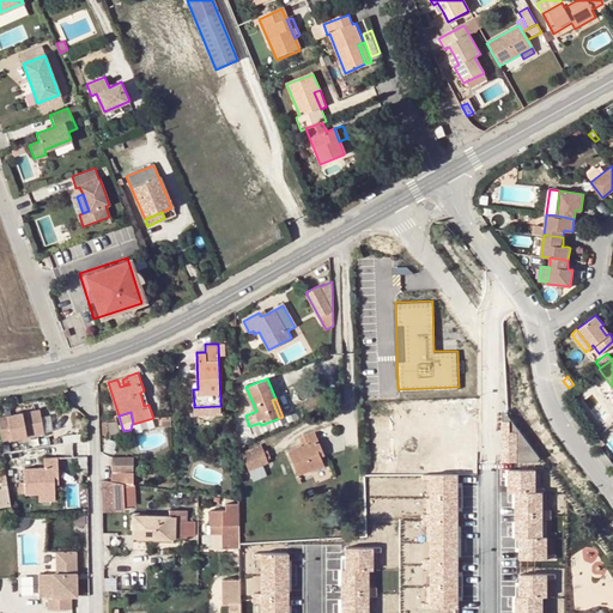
[(173,425),(171,416),(162,416),(162,425),(173,425)]
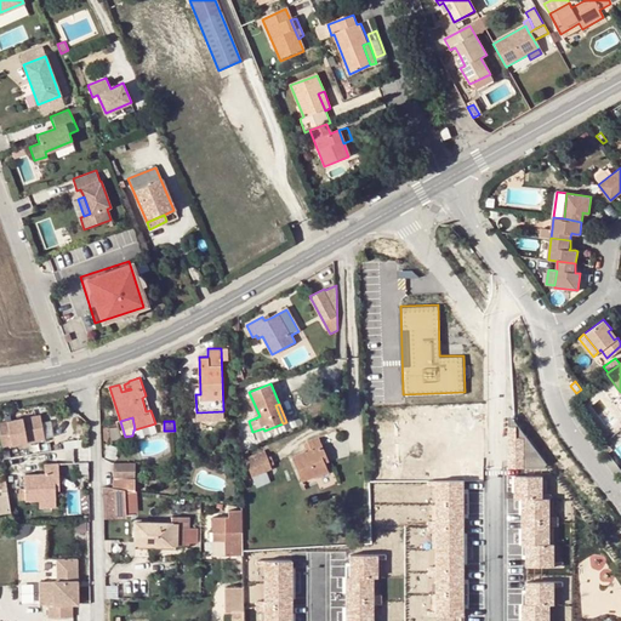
[(125,439),(121,426),(118,426),(115,422),(107,425),(108,427),(104,427),(106,440),(110,440),(125,439)]
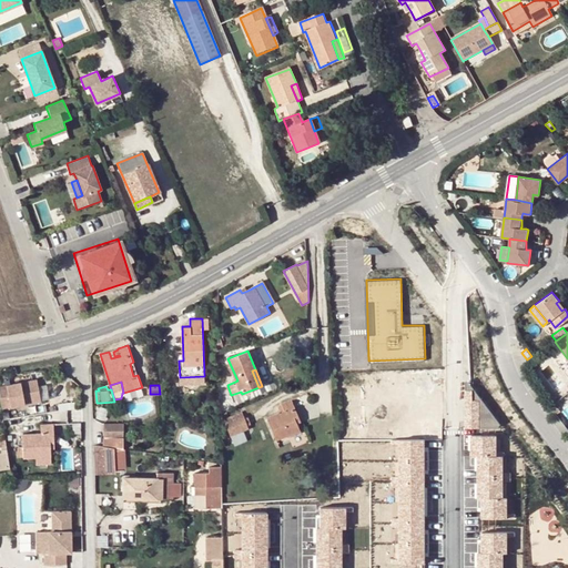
[(448,391),(397,391),(399,459),(449,458),(448,391)]
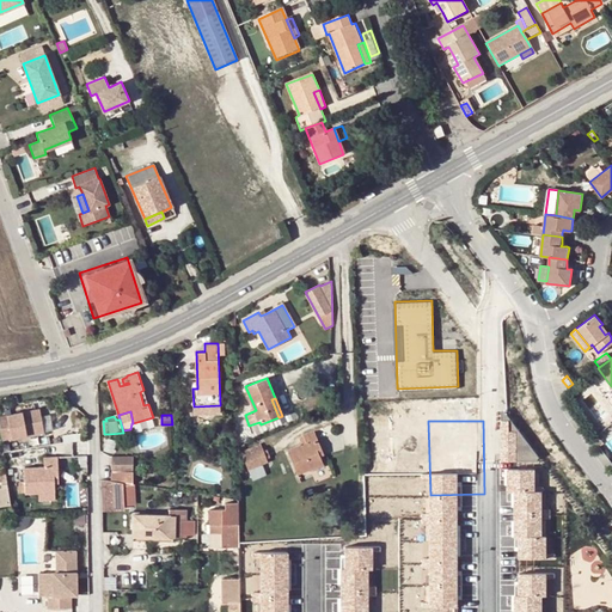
[(303,435),(306,442),(288,450),(298,473),(311,467),(323,464),(319,456),(324,454),(314,430),(303,435)]
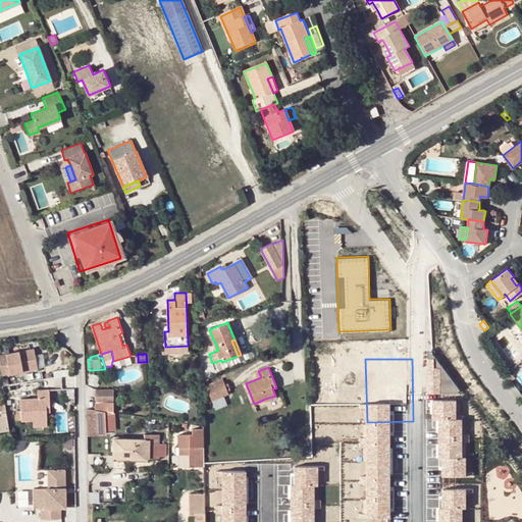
[(30,382),(30,369),(13,370),(15,393),(25,392),(25,383),(30,382)]
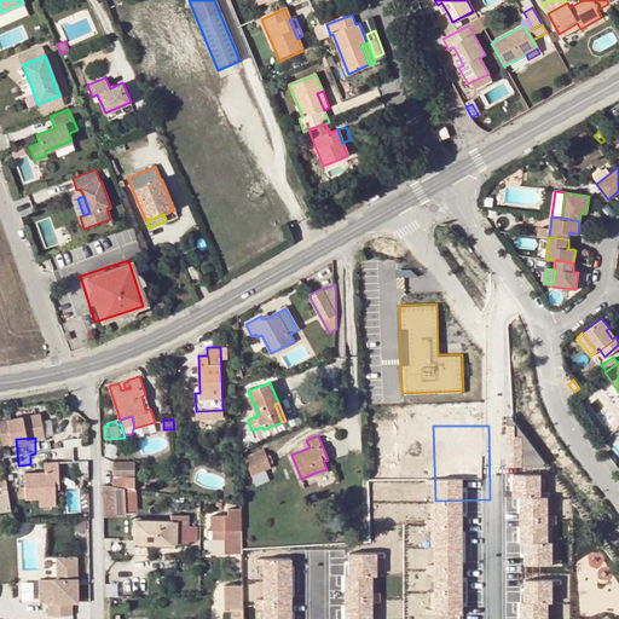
[(611,447),(605,439),(600,443),(606,451),(611,447)]
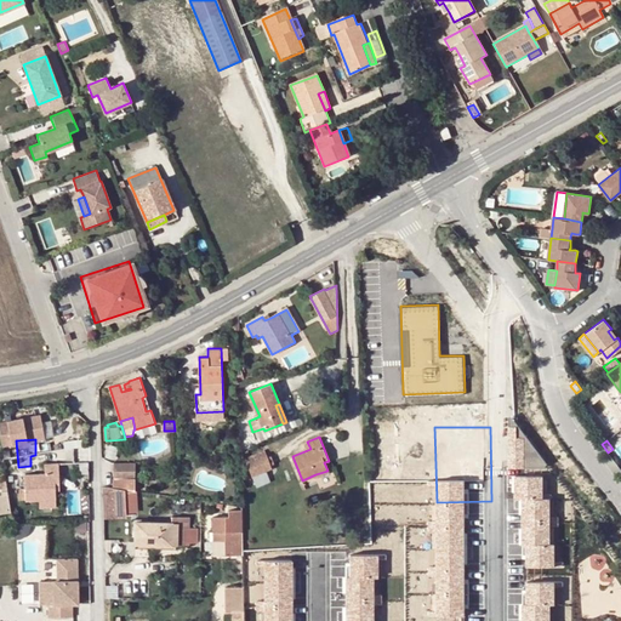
[(266,454),(263,449),(244,457),(245,461),(266,454)]
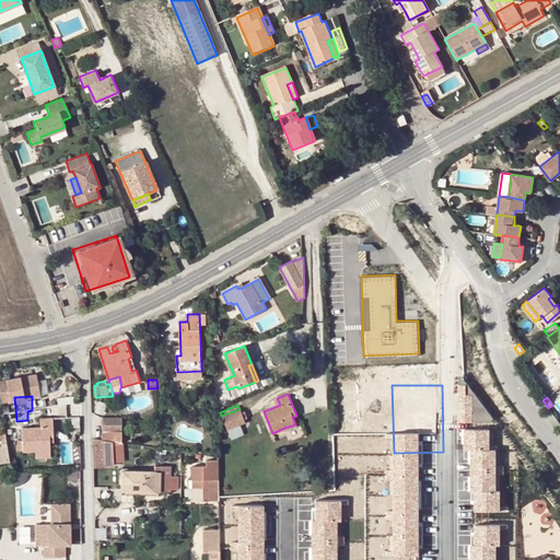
[(240,409),(221,416),(226,429),(228,429),(240,424),(245,422),(240,409)]
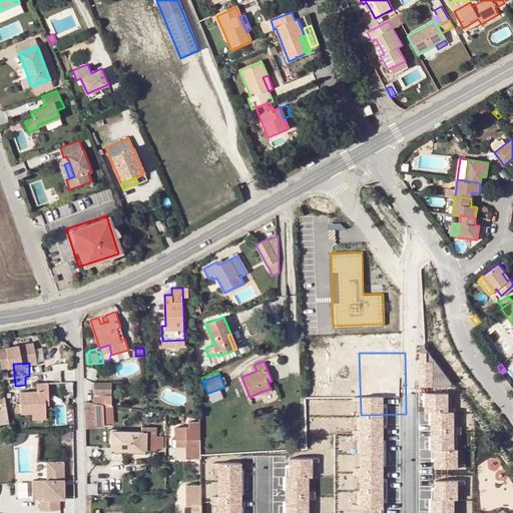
[(193,381),(185,382),(185,391),(193,390),(193,381)]
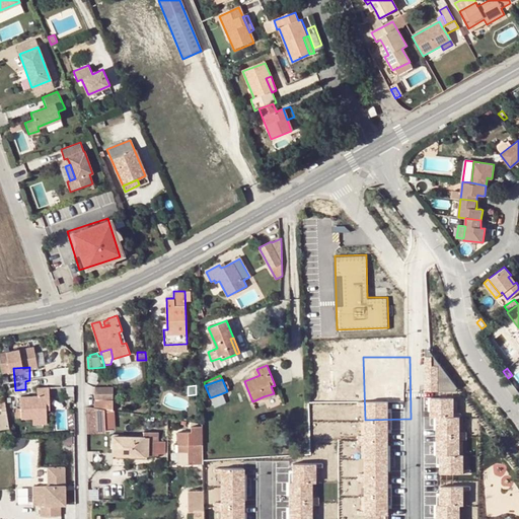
[(114,386),(96,386),(96,406),(104,409),(113,410),(114,410),(114,386)]
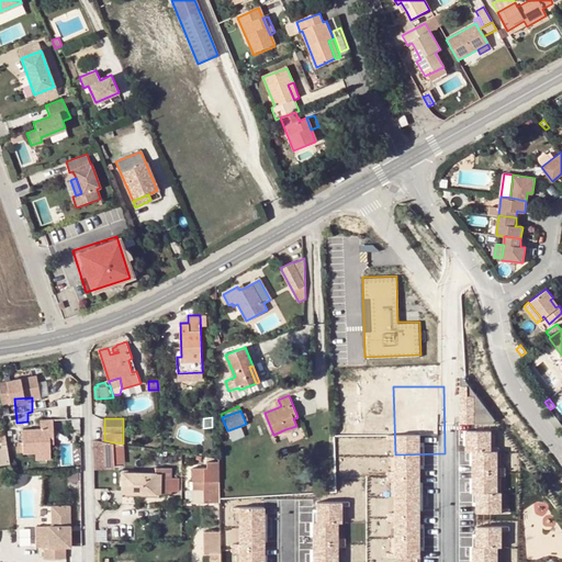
[(51,452),(51,445),(51,438),(54,437),(54,419),(41,420),(41,428),(23,428),(23,442),(18,442),(18,452),(24,452),(24,453),(35,452),(35,460),(51,459),(51,452)]
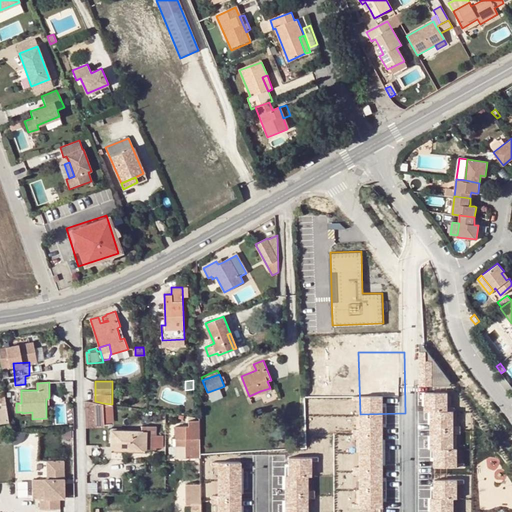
[(327,383),(310,384),(310,415),(327,415),(327,383)]
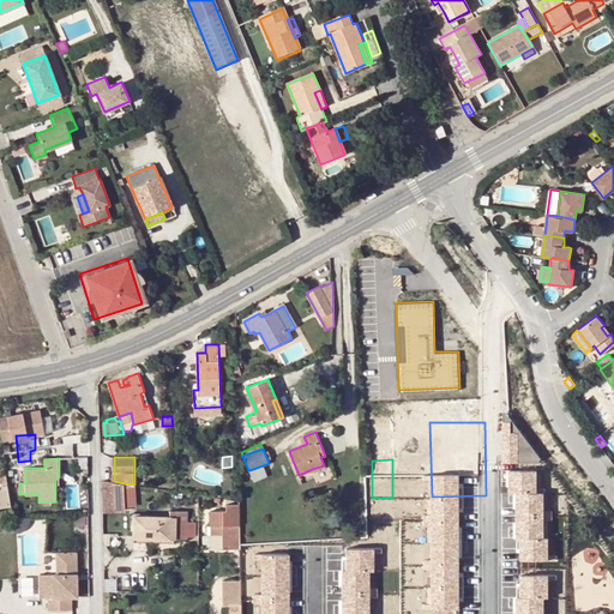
[(263,465),(250,470),(254,481),(266,475),(263,465)]
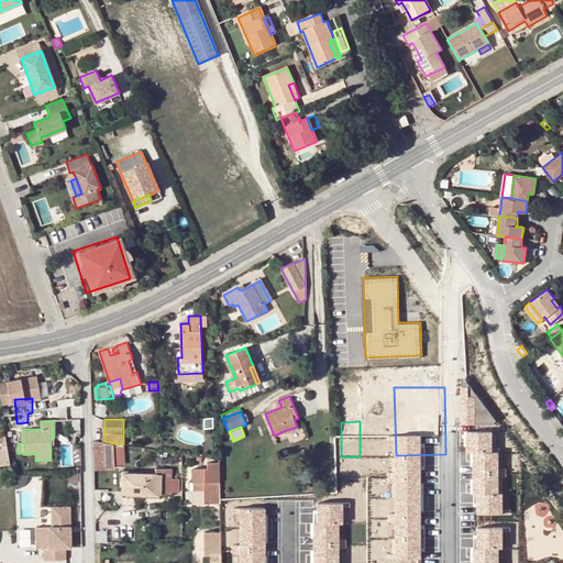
[(499,451),(490,451),(490,431),(466,431),(466,452),(474,452),(473,511),(499,511),(499,451)]
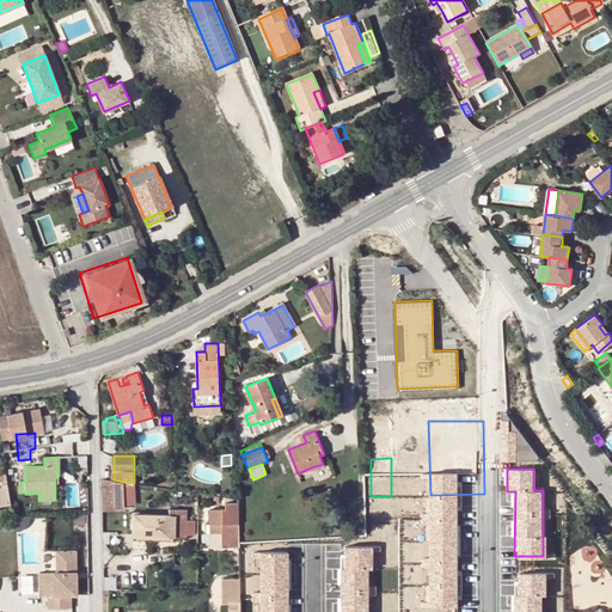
[(114,479),(114,506),(124,506),(124,505),(123,482),(114,479)]
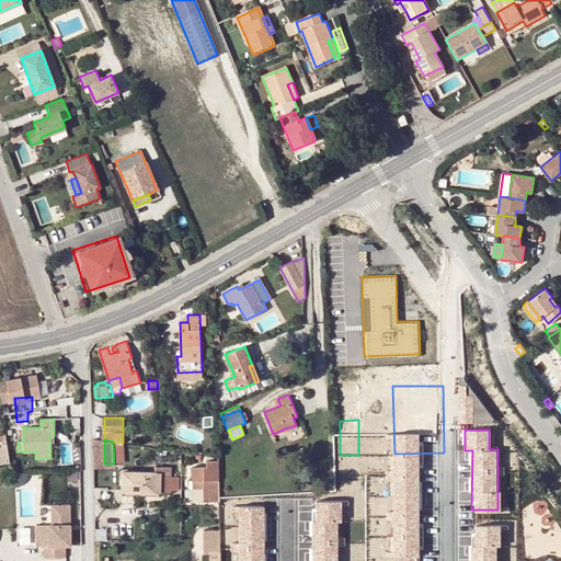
[(113,442),(114,462),(123,462),(122,443),(113,442)]
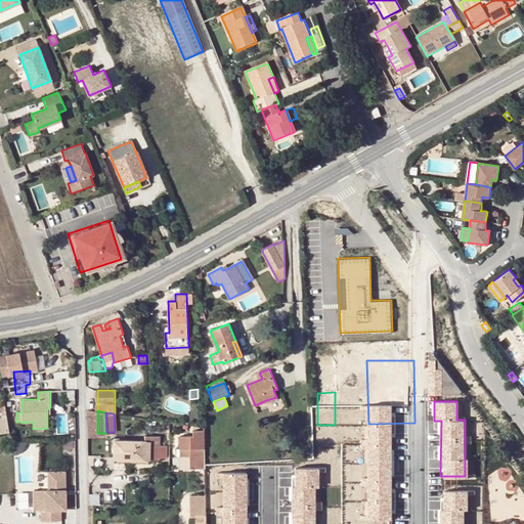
[(1,415),(1,418),(0,417),(0,434),(9,432),(6,417),(6,413),(1,415)]
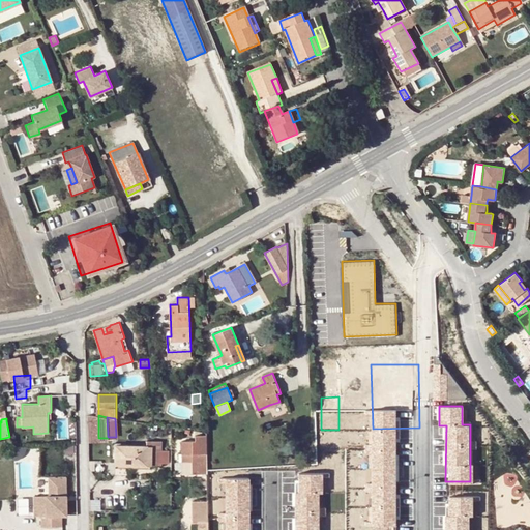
[(206,464),(206,441),(206,436),(195,435),(195,441),(182,441),(182,461),(192,462),(193,473),(207,473),(206,464)]
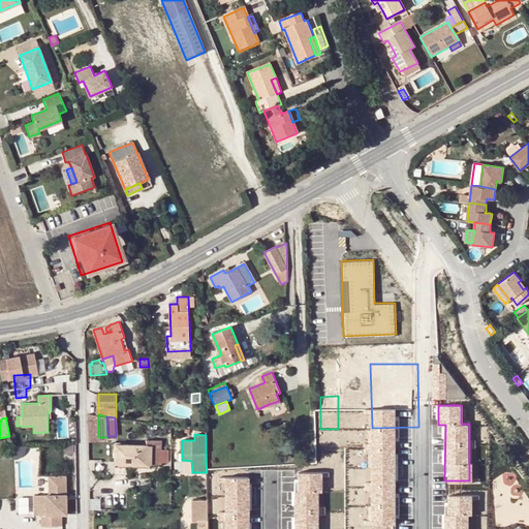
[(168,463),(168,449),(162,449),(161,440),(147,440),(146,445),(116,444),(116,463),(126,463),(126,468),(158,468),(158,462),(168,463)]
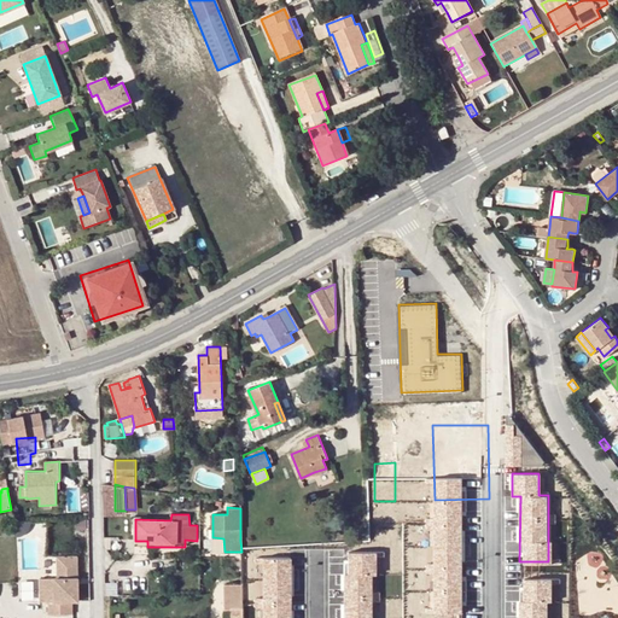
[(27,532),(28,531),(29,529),(30,525),(31,525),(33,522),(16,522),(16,536),(18,536),(21,536),(23,535),(27,532)]
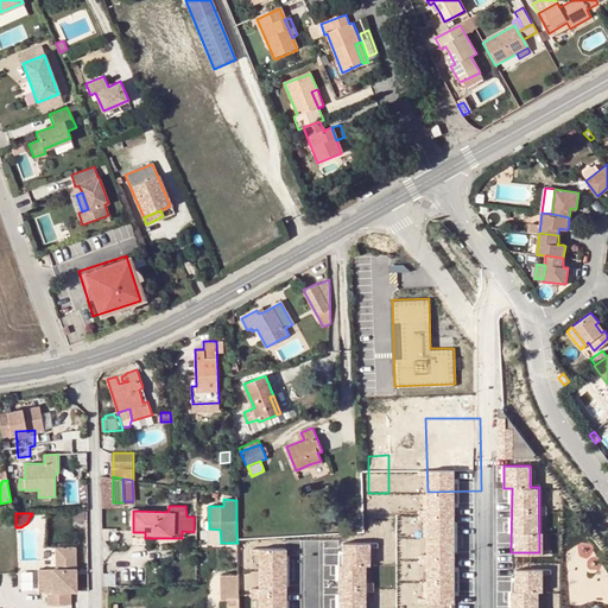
[(363,607),(365,542),(336,542),(335,607),(363,607)]
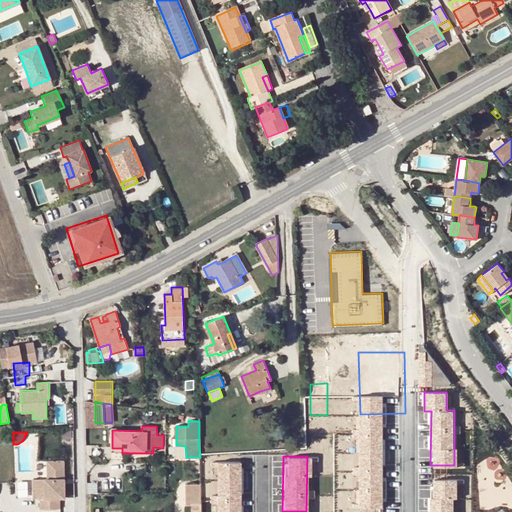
[(50,461),(50,479),(37,479),(41,498),(42,504),(43,508),(63,508),(62,496),(67,496),(66,461),(50,461)]
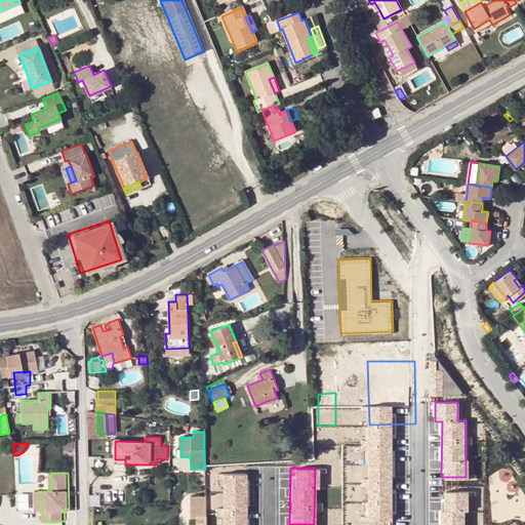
[(219,524),(248,524),(247,473),(219,473),(219,524)]
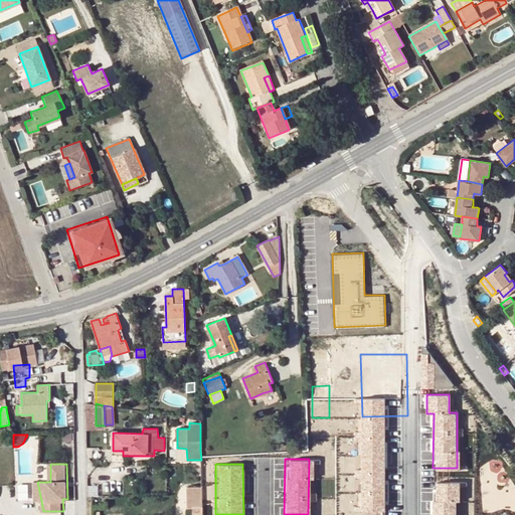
[(456,514),(457,482),(434,482),(433,514),(456,514)]
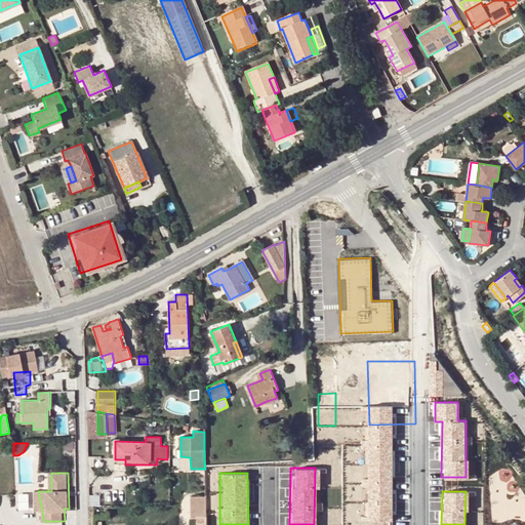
[(190,518),(196,518),(205,518),(205,496),(190,496),(190,518)]
